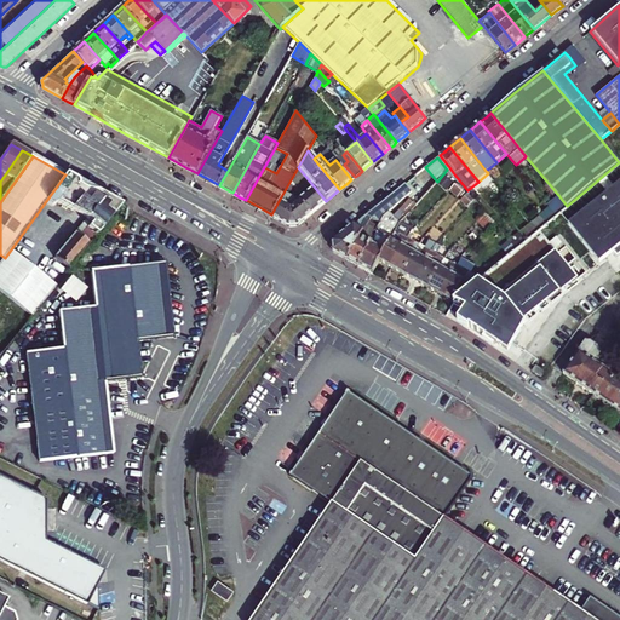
[(264,167),(276,173),(280,167),(268,161),(264,167)]
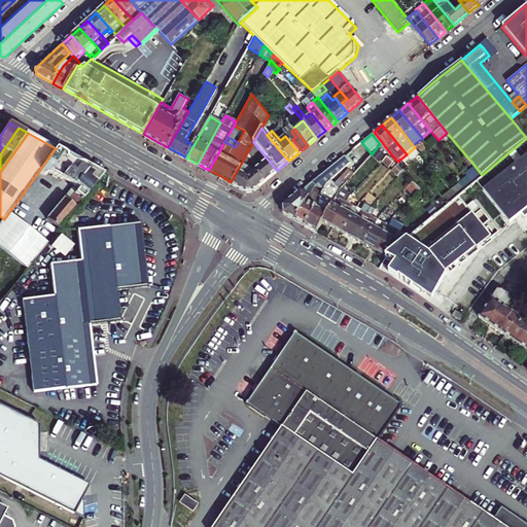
[(64,155),(64,153),(63,152),(56,148),(39,171),(44,175),(47,174),(48,173),(63,181),(73,186),(89,168),(77,164),(73,163),(70,162),(67,161),(64,159),(65,156),(64,155)]
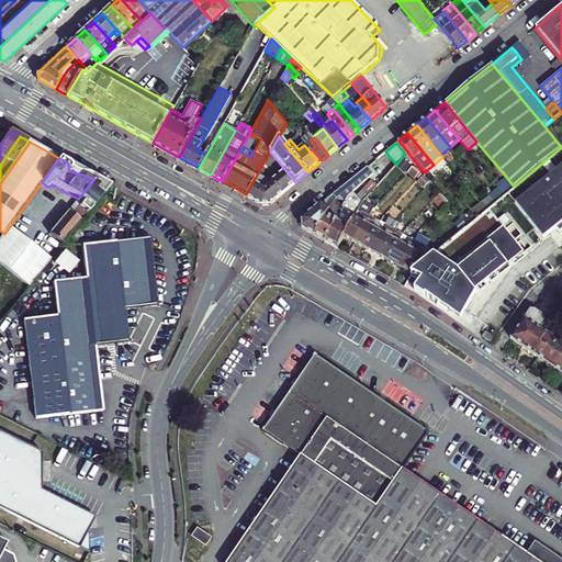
[(561,161),(513,200),(541,235),(553,226),(557,231),(561,226),(561,161)]
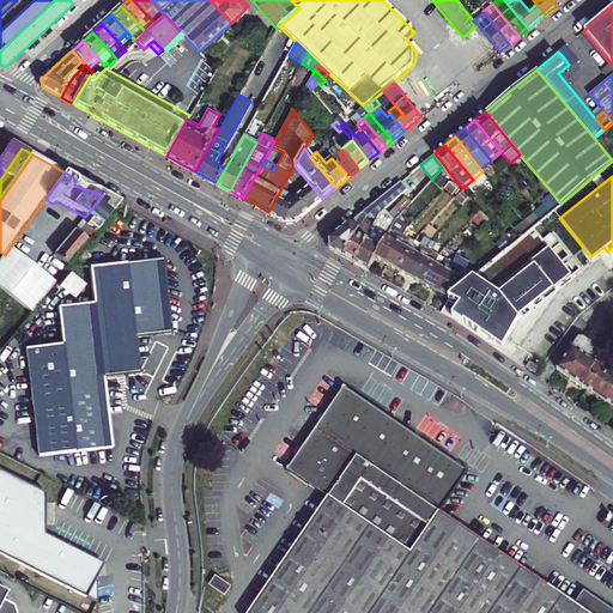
[(383,211),(407,190),(400,181),(376,201),(383,211)]
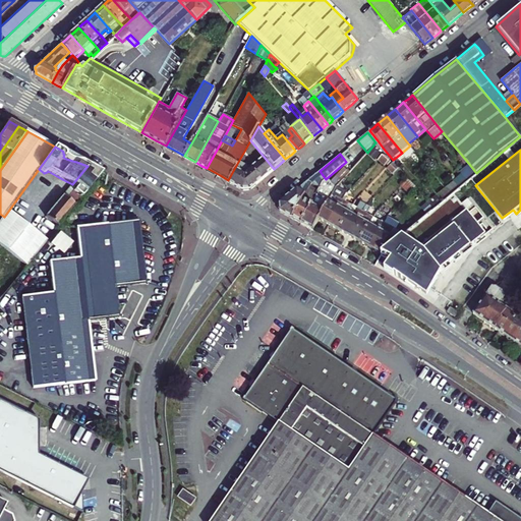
[(246,188),(249,188),(274,169),(265,158),(244,175),(234,169),(228,180),(232,182),(243,189),(246,188)]
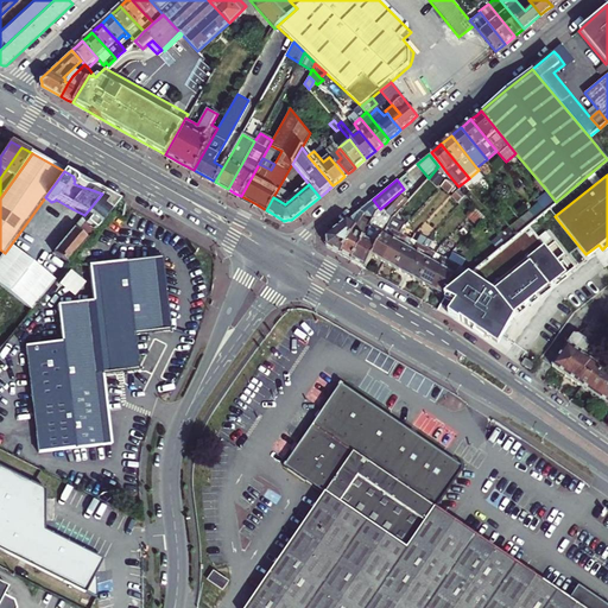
[(546,210),(556,202),(548,191),(537,200),(539,203),(546,210)]
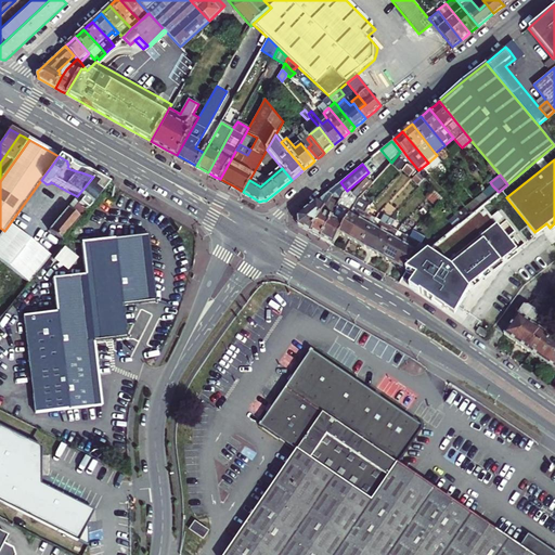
[(49,231),(61,240),(107,183),(101,180),(94,176),(93,177),(77,196),(57,221),(49,231)]
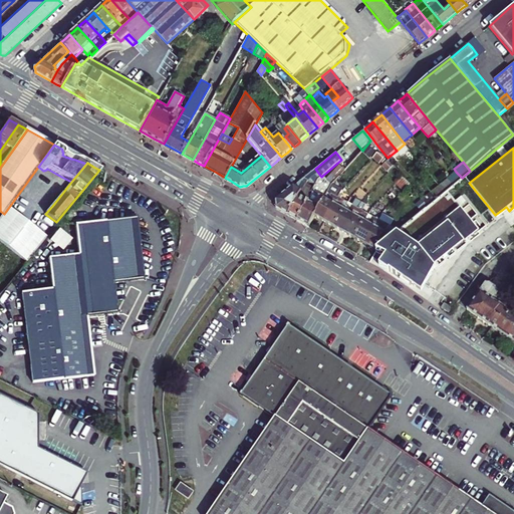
[(312,193),(311,196),(308,201),(297,221),(303,225),(308,227),(314,216),(327,193),(330,187),(344,171),(339,167),(325,182),(324,181),(317,196),(312,193)]
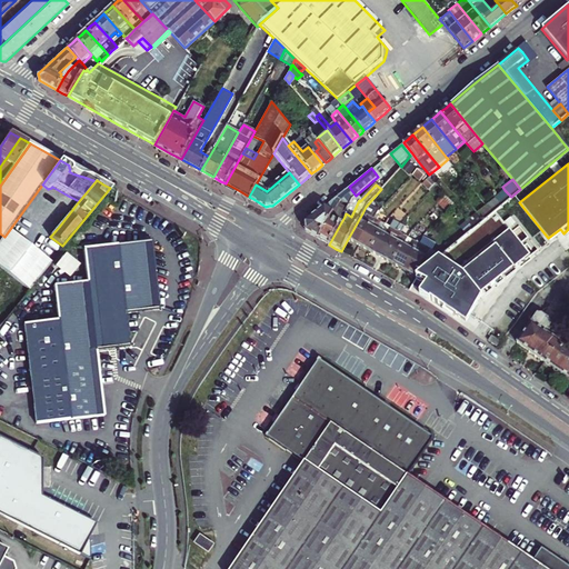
[(501,205),(511,197),(505,190),(496,197),(501,205)]
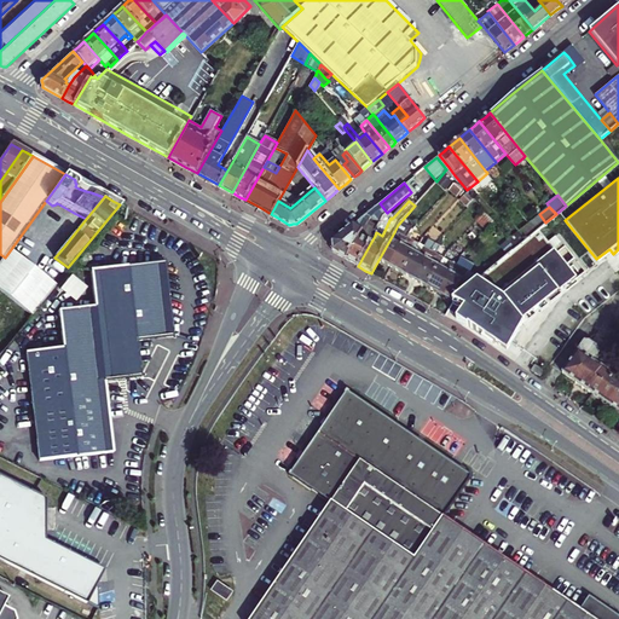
[(538,230),(545,223),(539,214),(530,223),(536,231),(538,230)]
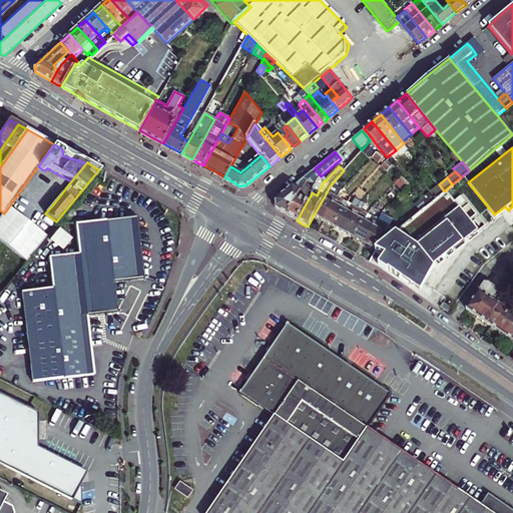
[(444,191),(439,184),(430,191),(436,198),(444,191)]
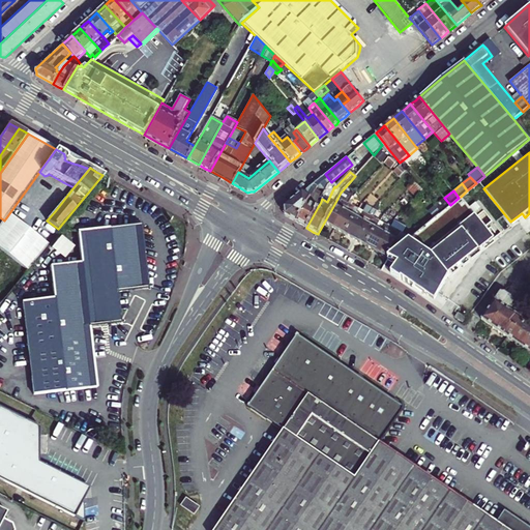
[(282,214),(297,223),(307,202),(310,199),(302,193),(283,209),(282,212),(282,214)]
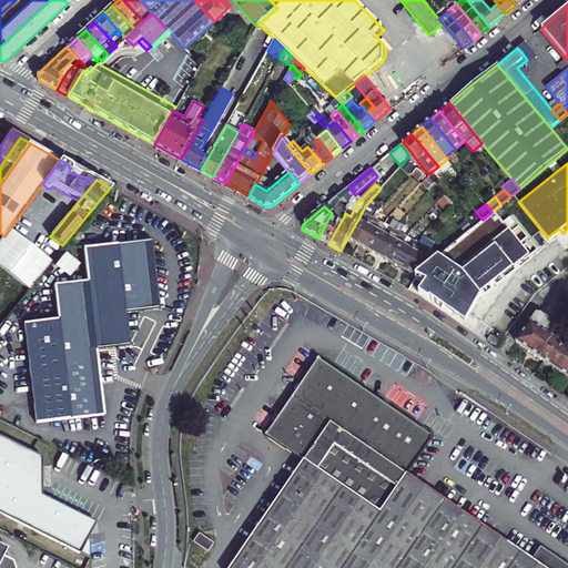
[(527,253),(494,211),(492,212),(483,220),(473,227),(439,255),(416,274),(414,276),(423,284),(415,293),(426,298),(427,297),(440,306),(439,307),(449,314),(450,313),(457,318),(463,323),(479,295),(477,293),(487,284),(508,267),(527,253)]
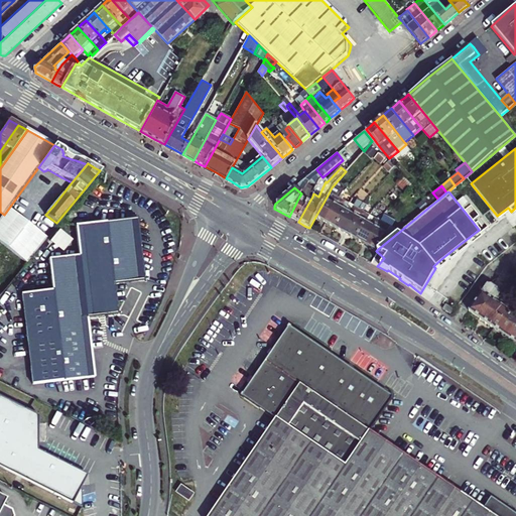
[(429,207),(438,200),(432,192),(424,200),(429,207)]
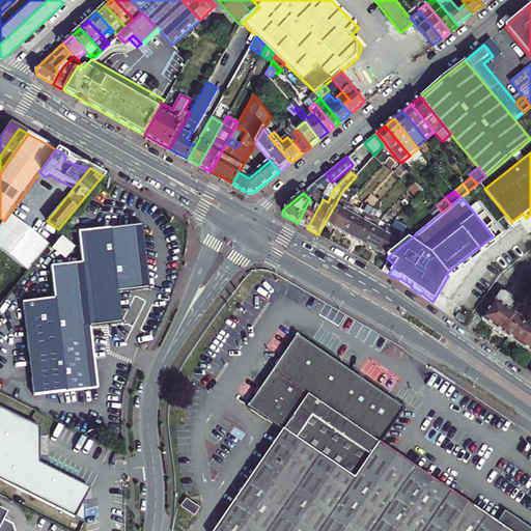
[(338,199),(325,223),(331,226),(335,229),(350,202),(346,200),(344,202),(338,199)]
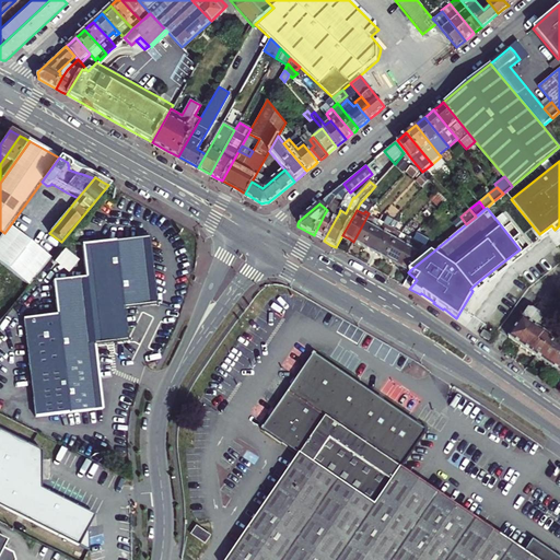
[(501,211),(494,217),(499,222),(504,217),(501,211)]
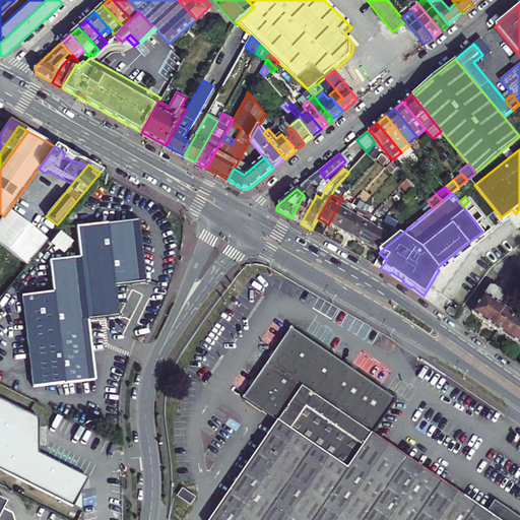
[(297,221),(301,223),(312,203),(302,198),(291,218),(297,221)]
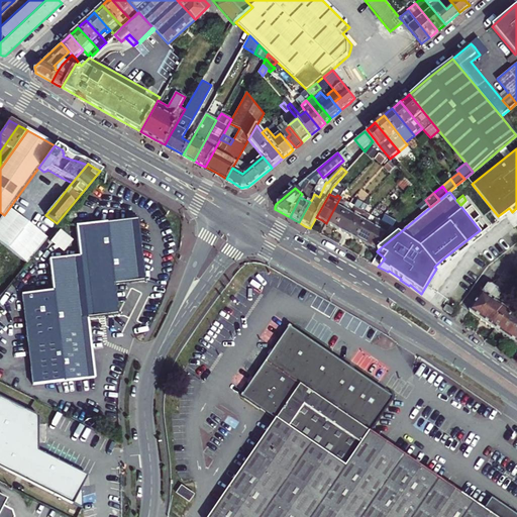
[(342,198),(340,197),(326,223),(331,225),(336,228),(348,204),(341,201),(342,198)]
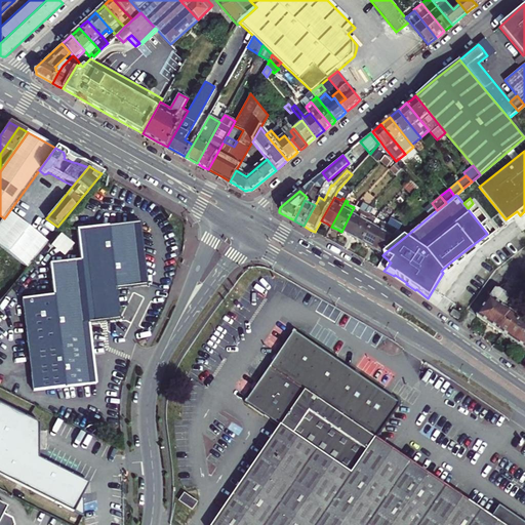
[(363,209),(361,211),(354,207),(341,232),(347,235),(352,238),(366,210),(363,209)]
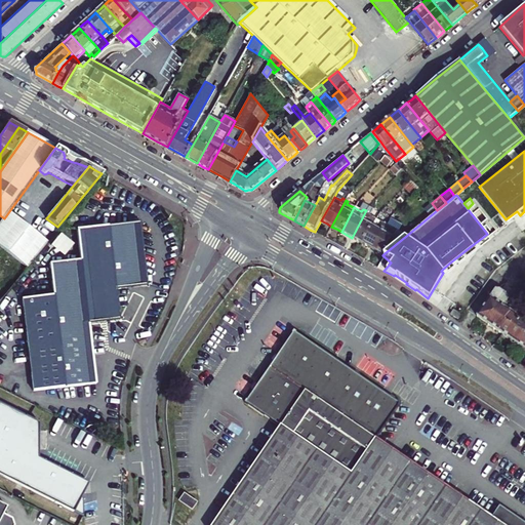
[(357,241),(362,243),(375,219),(367,214),(368,212),(366,210),(352,238),(357,241)]
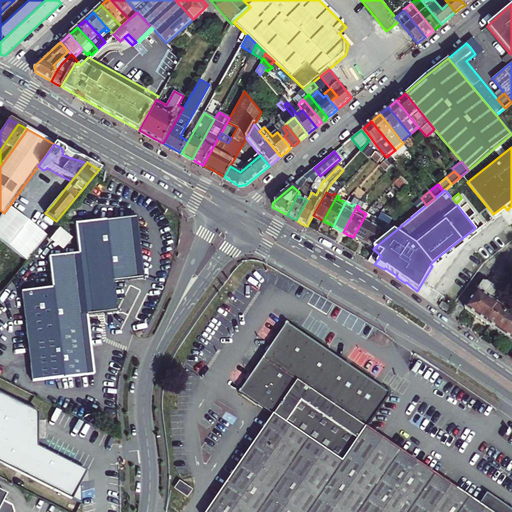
[(66,221),(73,213),(69,209),(62,218),(66,221)]
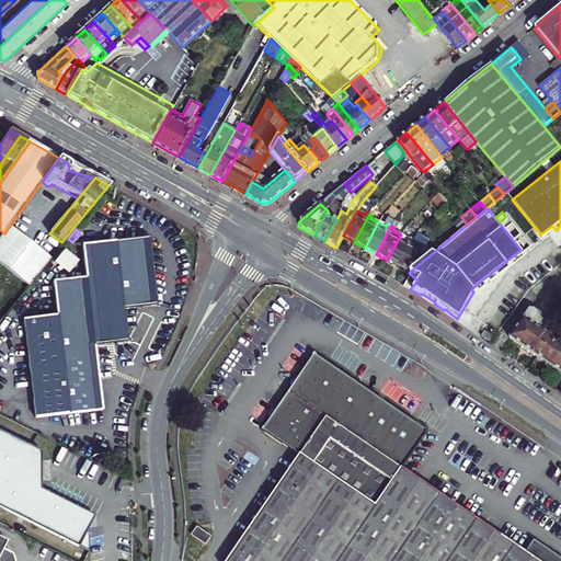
[(414,238),(398,266),(404,270),(409,273),(411,271),(434,252),(425,247),(430,239),(416,232),(414,238)]
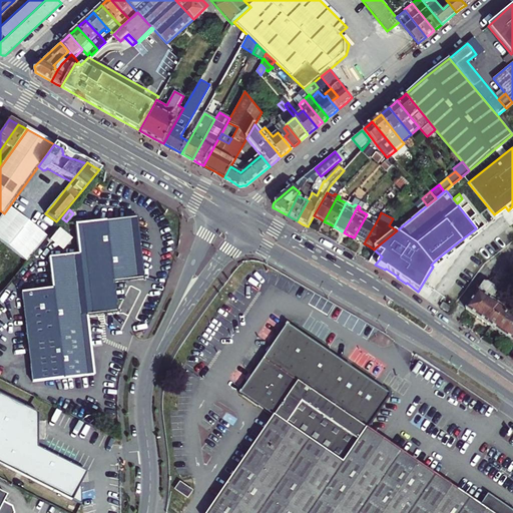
[(0,217),(0,239),(27,262),(31,255),(41,243),(4,213),(0,217)]
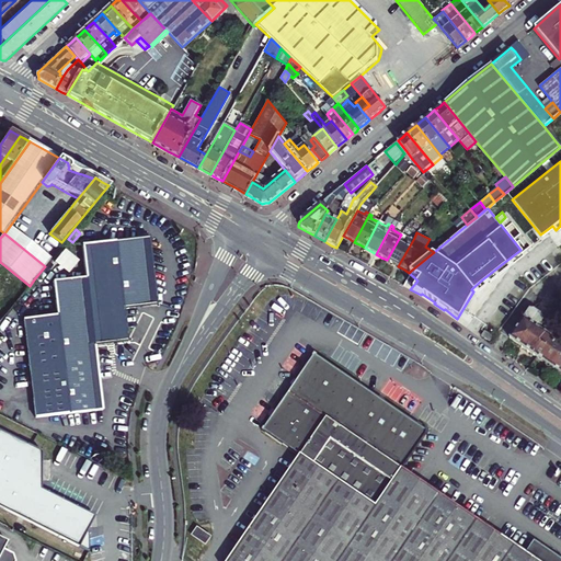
[(401,235),(387,260),(391,263),(398,266),(414,238),(411,236),(410,239),(401,235)]
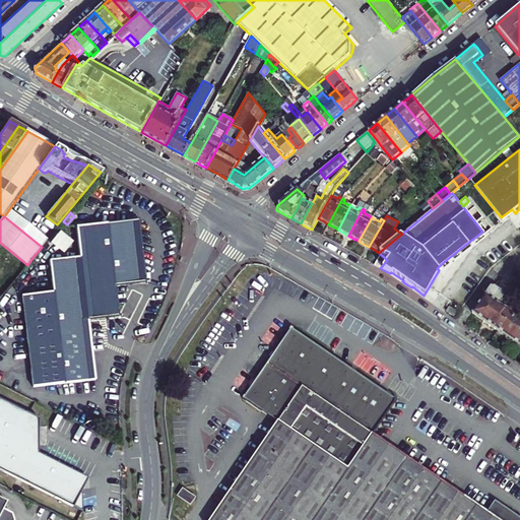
[(89,321),(101,320),(109,319),(115,318),(121,317),(117,286),(137,283),(148,282),(138,219),(76,228),(81,260),(50,264),(54,294),(22,298),(36,390),(98,381),(95,362),(89,321)]
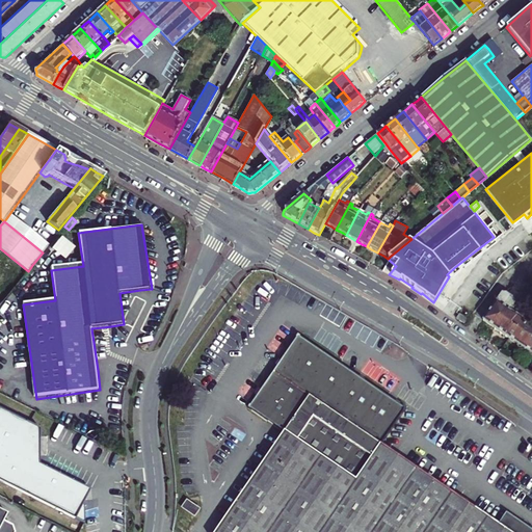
[(531,277),(513,301),(512,297),(507,293),(501,294),(484,319),(497,328),(510,338),(517,327),(509,322),(514,314),(516,316),(521,310),(525,314),(528,310),(531,304),(531,301),(526,297),(528,294),(530,296),(531,293),(531,277)]
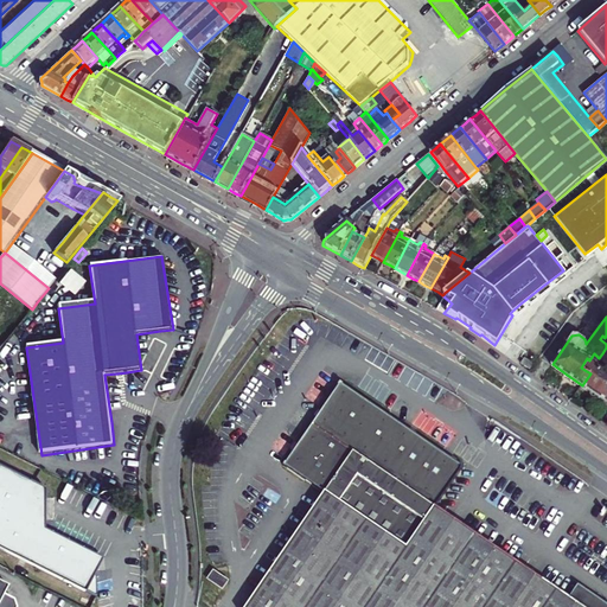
[(590,374),(582,385),(595,395),(606,402),(606,357),(602,353),(599,358),(594,353),(589,360),(587,358),(581,368),(590,374)]
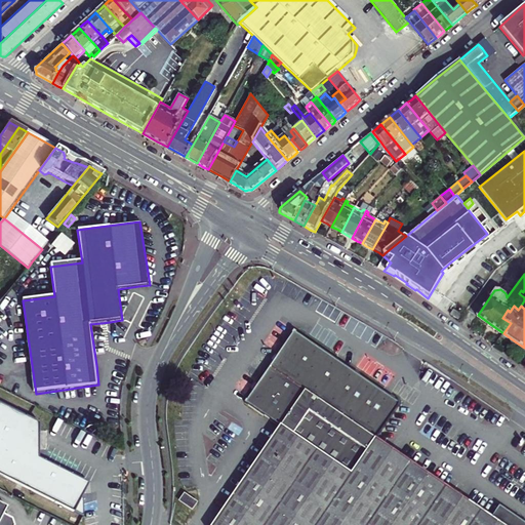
[(461,314),(454,309),(451,313),(458,319),(461,314)]
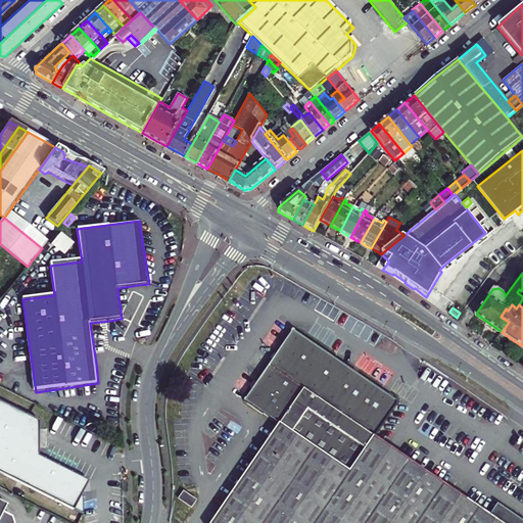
[(244,402),(279,426),(214,522),(522,522),(522,521),(497,505),(490,516),(455,492),(375,438),(396,403),(351,373),(292,334),(281,349),(244,402)]
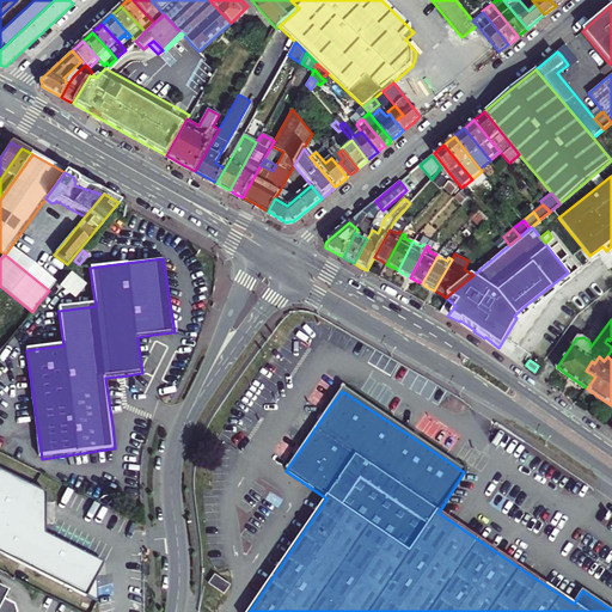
[(47,494),(0,469),(0,550),(101,600),(99,588),(97,560),(42,532),(47,494)]
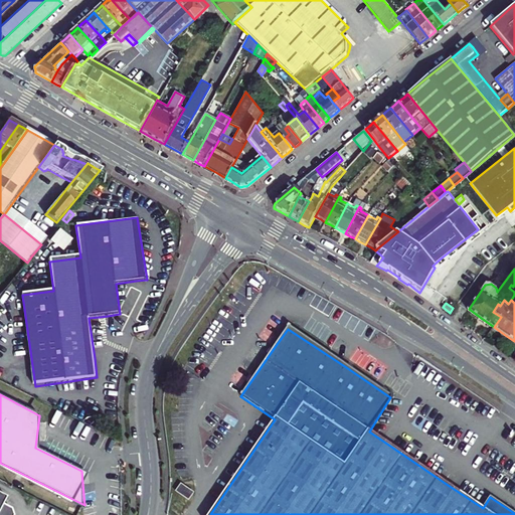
[(83,495),(94,476),(81,471),(83,495)]
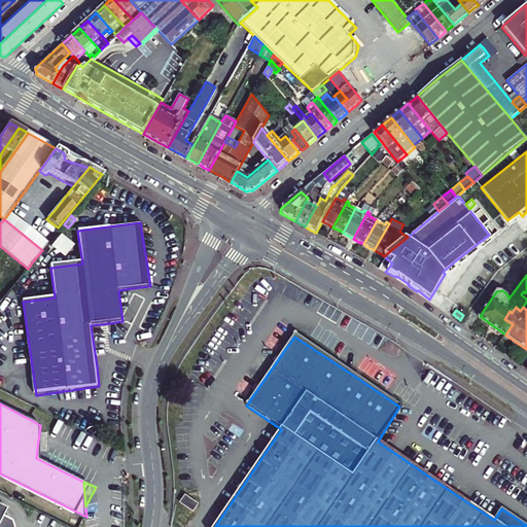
[(178,505),(191,514),(197,506),(183,498),(178,505)]
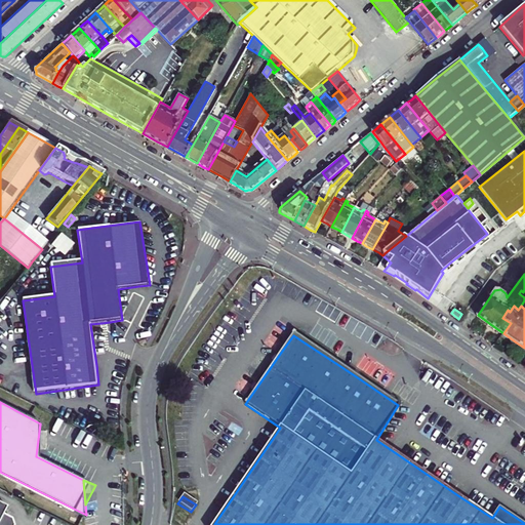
[(0,510),(0,524),(8,524),(10,522),(8,514),(0,510)]
